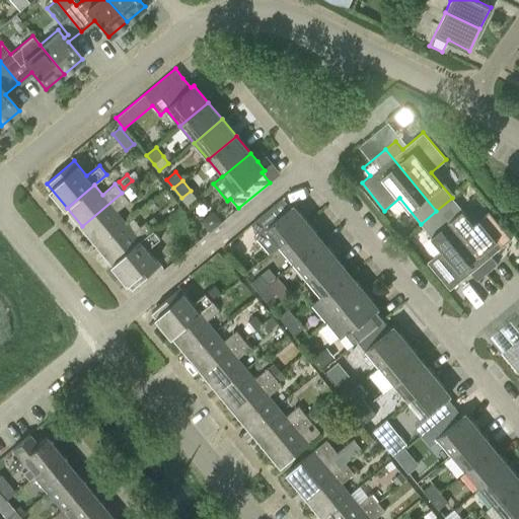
[(122,193),(82,226),(97,244),(125,222),(117,212),(129,201),(122,193)]
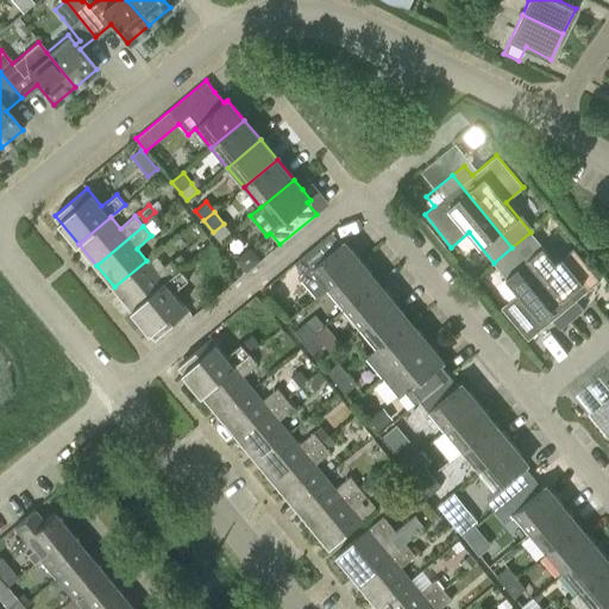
[(316,297),(327,289),(362,261),(344,240),(340,244),(331,232),(295,263),(303,275),(300,277),(316,297)]
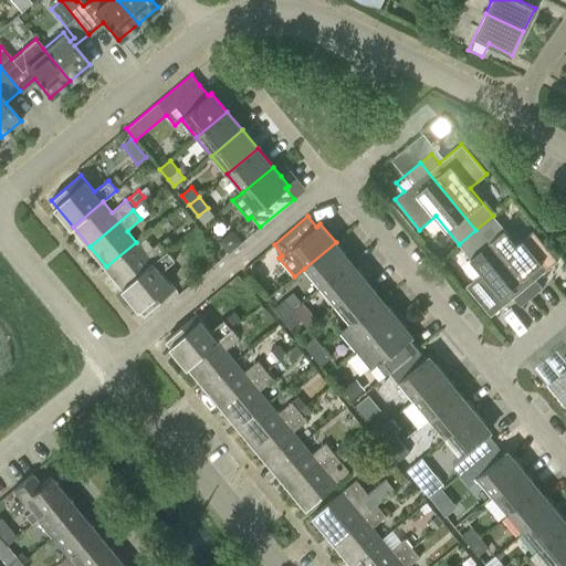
[(516,243),(493,216),(475,230),(531,297),(542,287),(535,279),(557,260),(533,230),(516,243)]
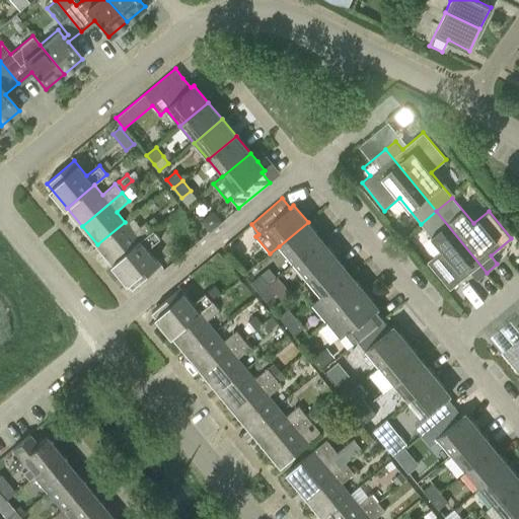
[(487,273),(436,211),(421,224),(442,249),(427,262),(449,289),(470,273),(476,281),(487,273)]
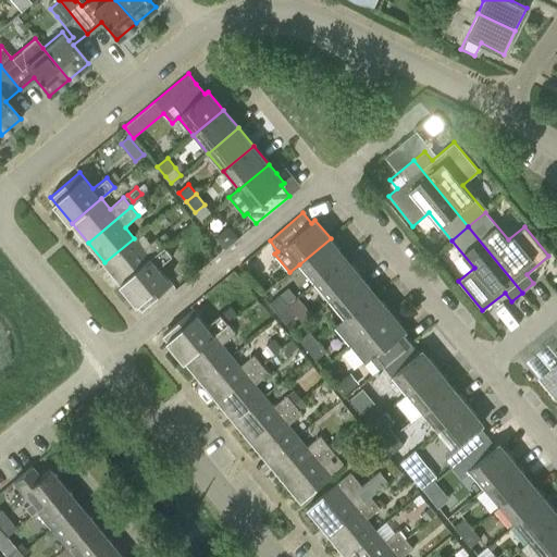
[(134,238),(104,262),(121,283),(164,247),(157,237),(143,249),(134,238)]
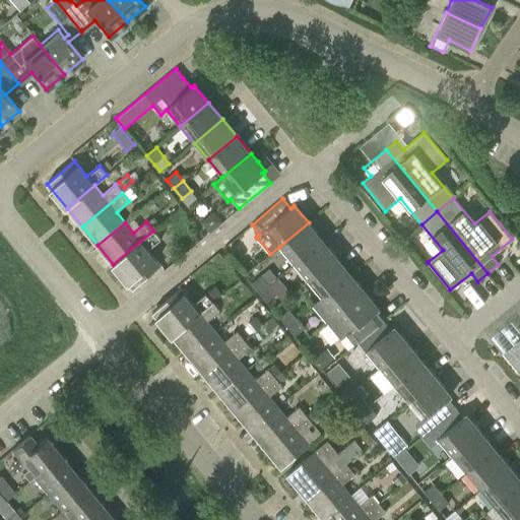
[(294,264),(322,240),(309,222),(279,247),(294,264)]
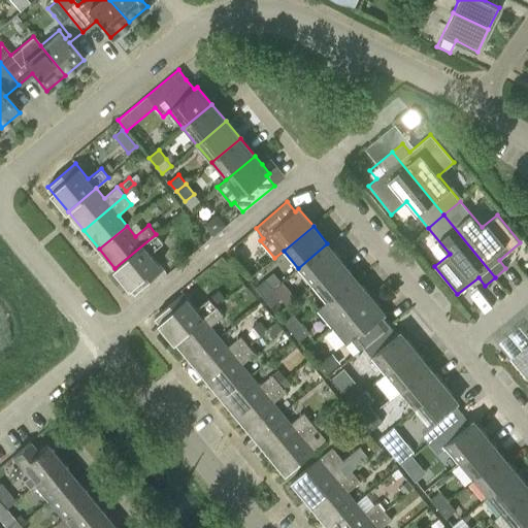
[(163,242),(156,234),(114,268),(135,292),(163,269),(150,254),(163,242)]
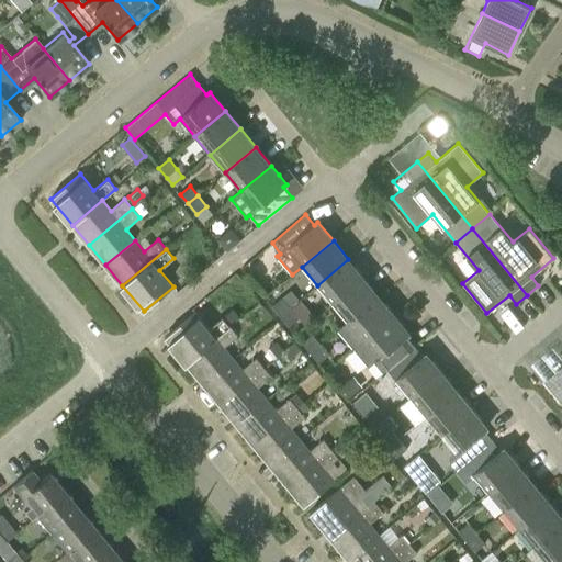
[(333,303),(363,278),(348,259),(317,285),(333,303)]
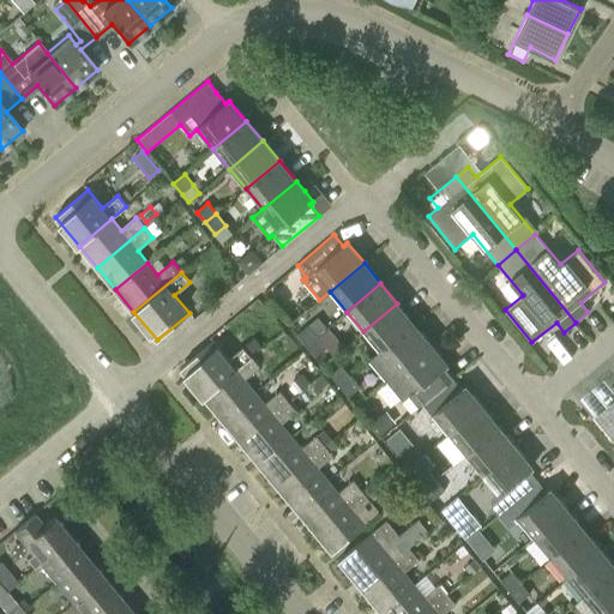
[(380,351),(414,323),(397,304),(363,331),(380,351)]
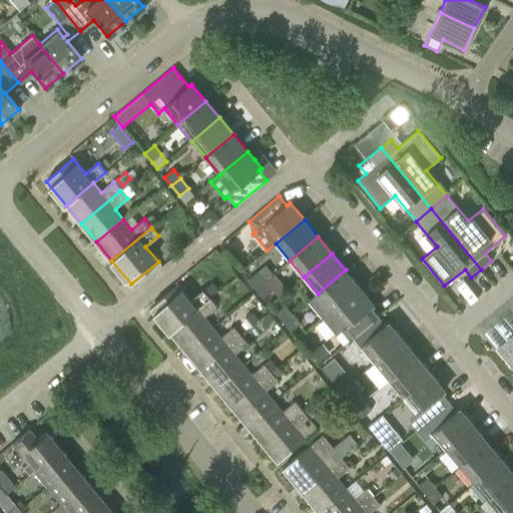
[(322,318),(360,287),(346,270),(318,294),(308,302),(322,318)]
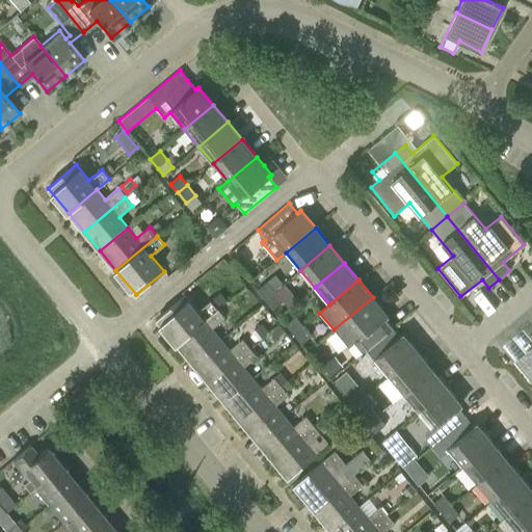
[(258,290),(266,298),(275,291),(268,282),(258,290)]
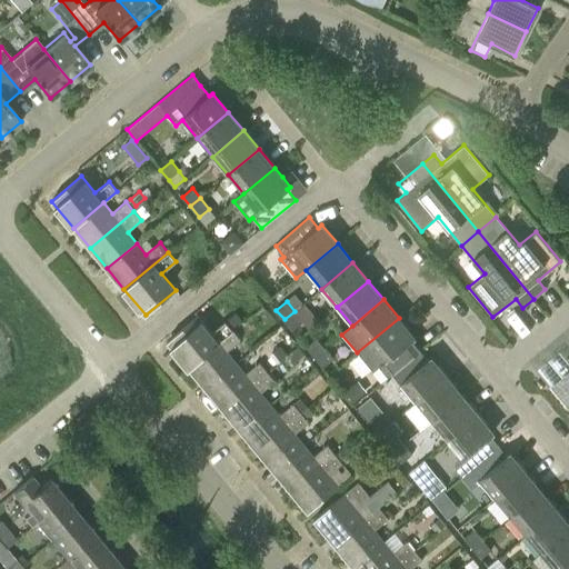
[(301,306),(295,311),(285,319),(293,330),(303,321),(309,317),(301,306)]
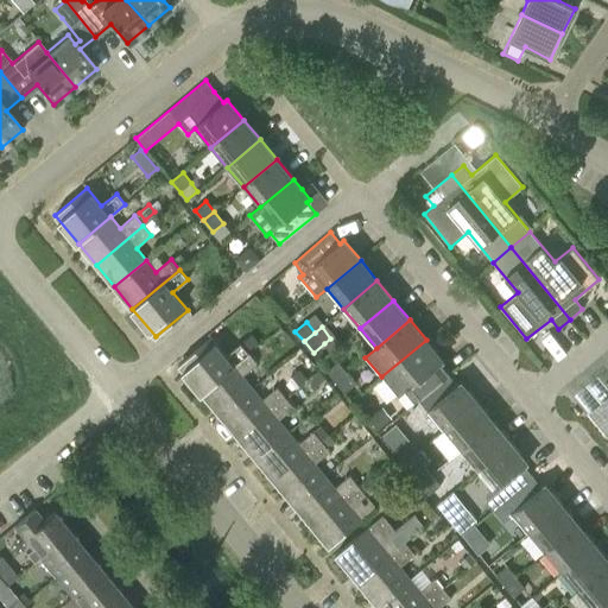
[(241,343),(247,352),(259,342),(252,334),(241,343)]
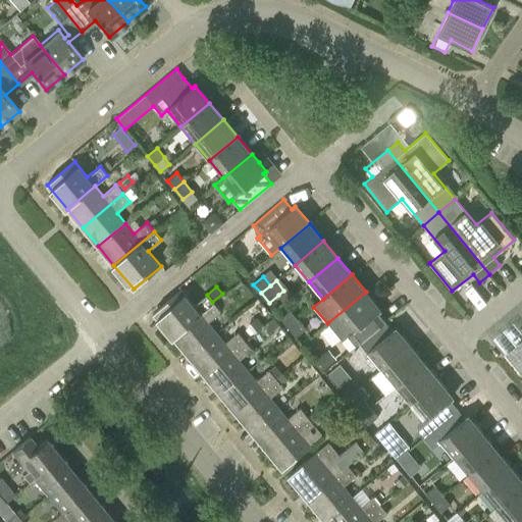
[(153,313),(173,336),(214,303),(212,302),(207,295),(194,305),(180,290),(153,313)]
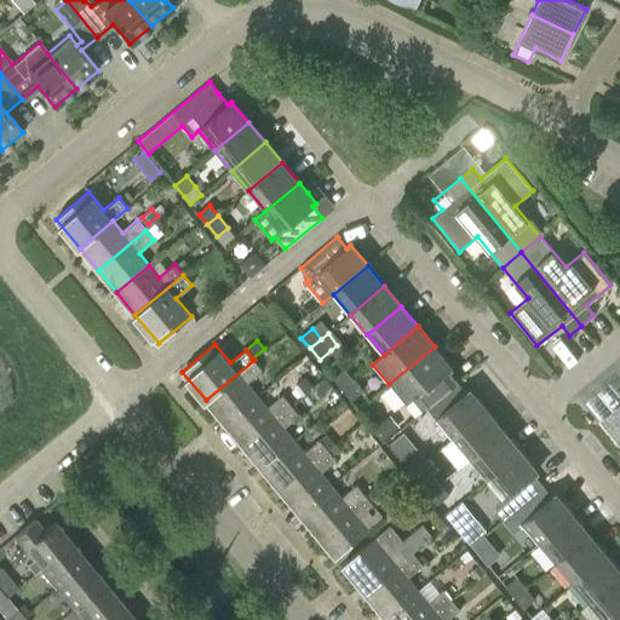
[(452,367),(435,346),(389,384),(406,405),(413,400),(423,411),(431,403),(457,382),(448,371),(452,367)]
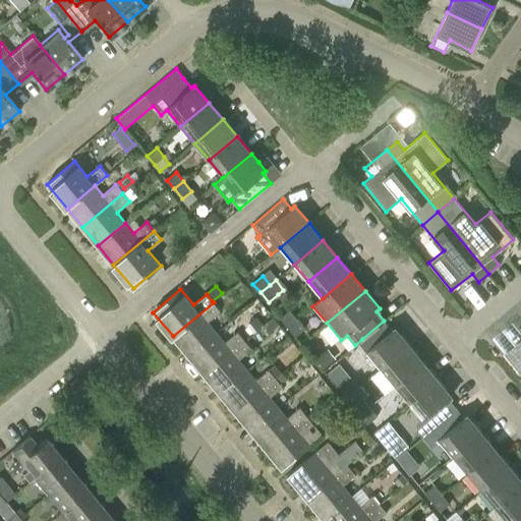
[(214,302),(173,336),(188,355),(216,332),(208,322),(220,311),(214,302)]
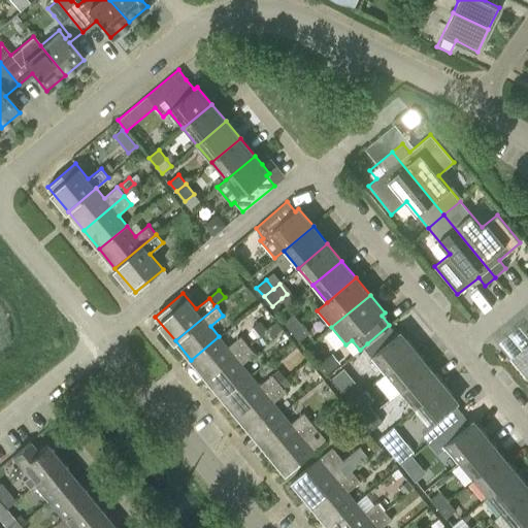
[(285,322),(292,331),(301,323),(294,315),(285,322)]
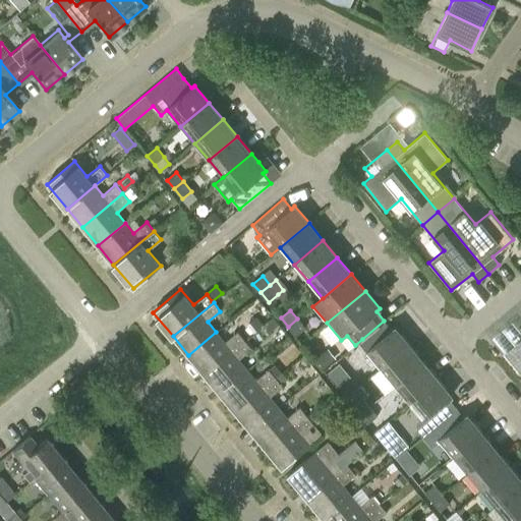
[(257,317),(247,326),(253,333),(264,325),(257,317)]
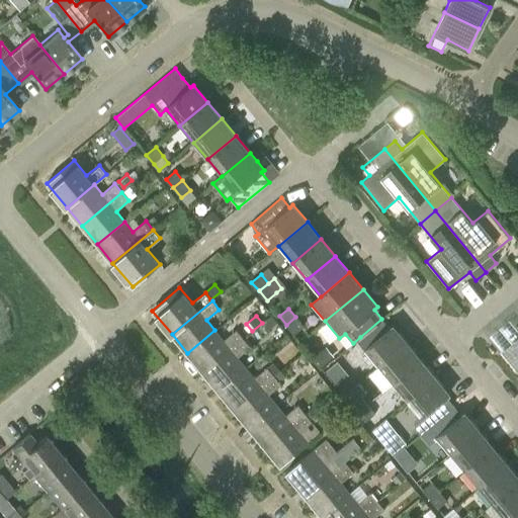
[(305,327),(295,317),(286,325),(294,335),(305,327)]
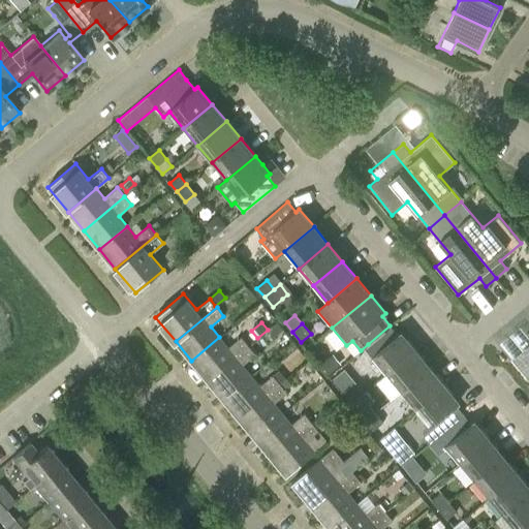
[(372,356),(386,374),(415,350),(401,333),(398,335),(390,325),(368,344),(376,353),(372,356)]
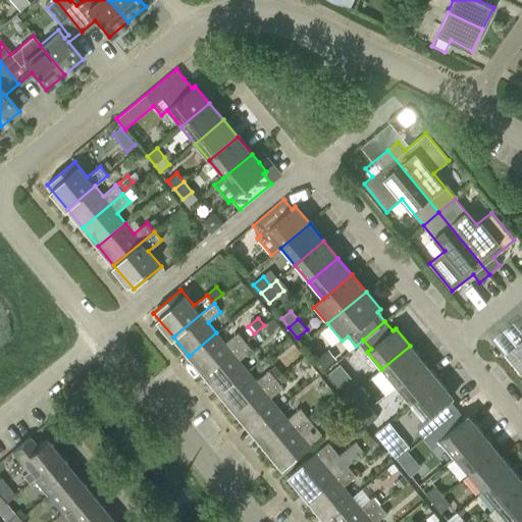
[(521,326),(519,329),(521,333),(521,341),(505,355),(521,375),(521,326)]
